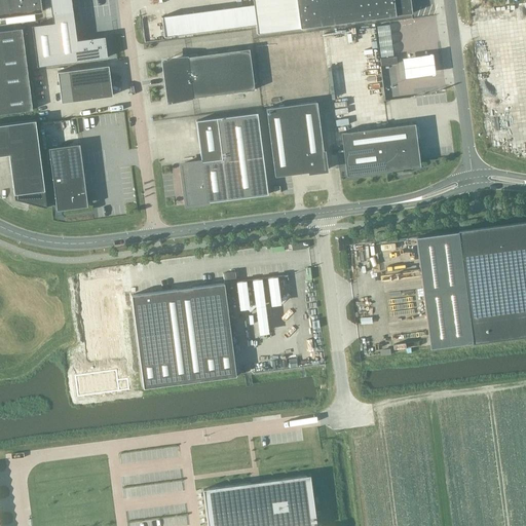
[(0,0),(0,17),(41,12),(39,0),(0,0)]
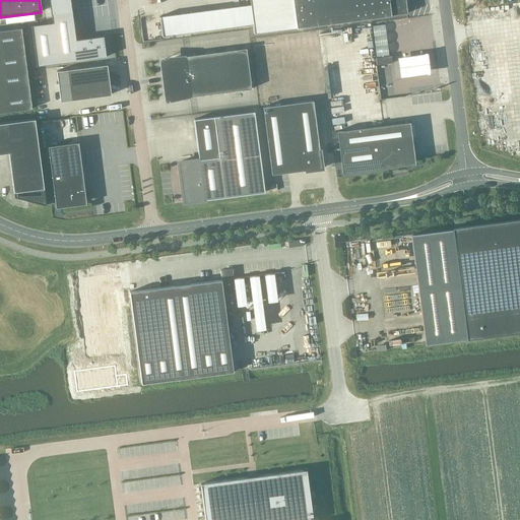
[(52,22),(30,25),(36,65),(105,56),(103,36),(75,40),(71,11),(69,0),(48,0),(51,13),(52,22)]
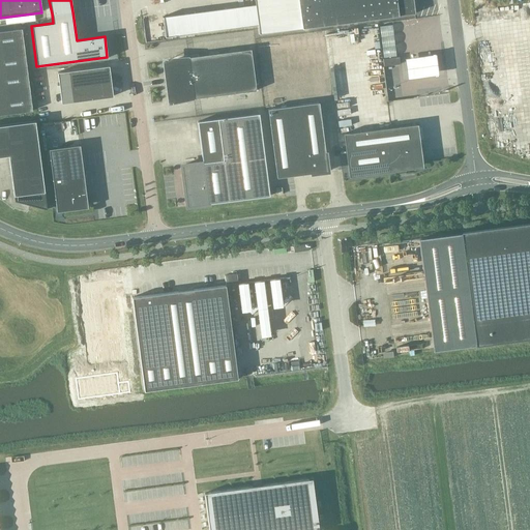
[(159,0),(165,37),(258,25),(259,34),(415,13),(412,0),(159,0)]
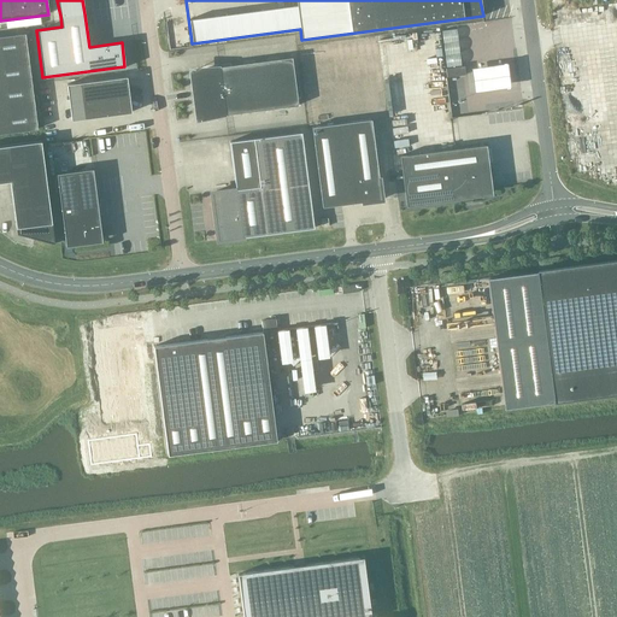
[(456,31),(441,33),(446,69),(460,68),(456,31)]
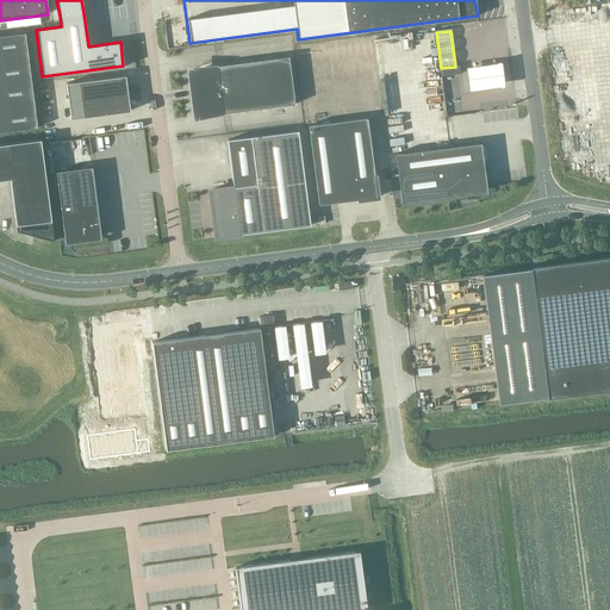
[(0,36),(0,131),(36,128),(24,33),(0,36)]
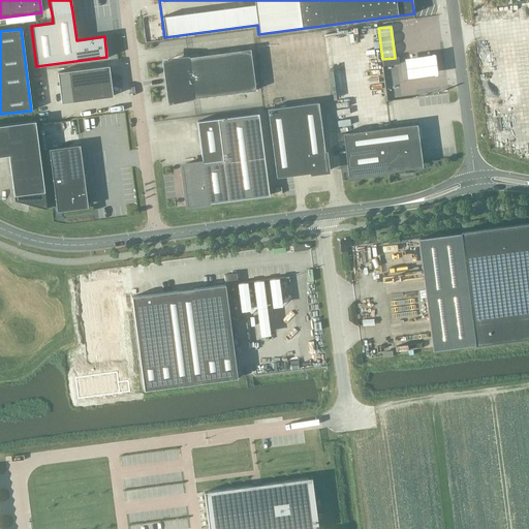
[(255,90),(250,50),(178,59),(176,60),(174,61),(172,62),(170,64),(169,66),(168,68),(168,70),(173,101),(255,90)]
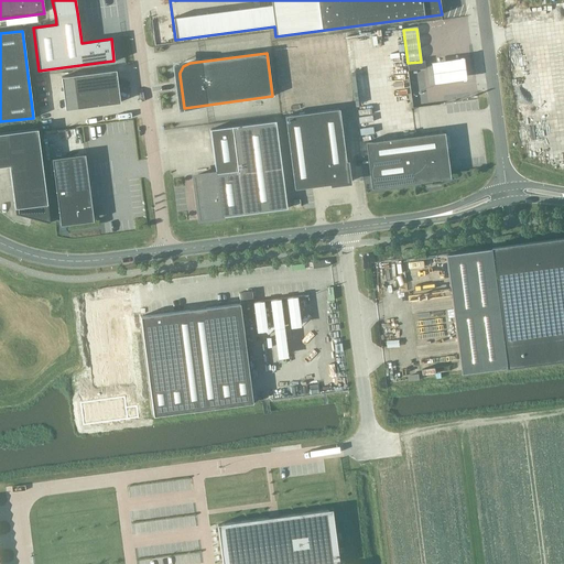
[(465,61),(429,65),(432,87),(468,84),(465,61)]
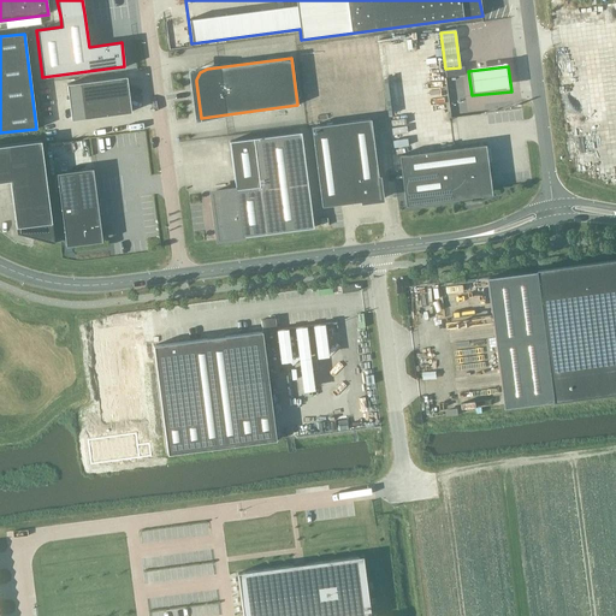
[(463,67),(444,70),(445,78),(463,76),(463,67)]
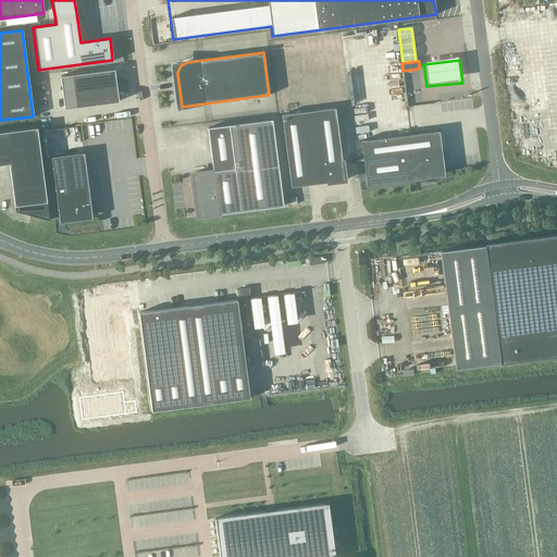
[(71,75),(60,76),(64,109),(75,108),(118,101),(113,70),(71,75)]
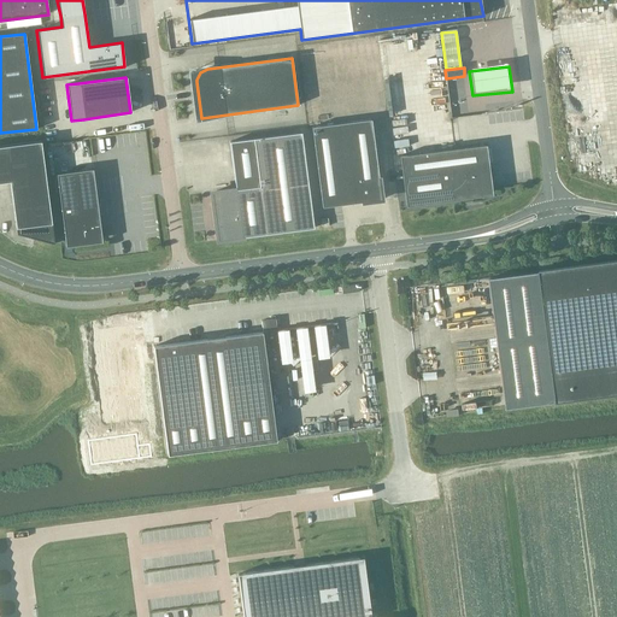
[(323,207),(381,199),(370,119),(312,128),(323,207)]
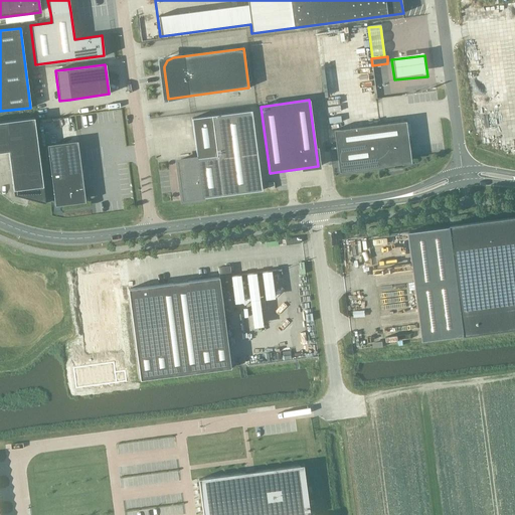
[(177,161),(182,201),(262,191),(251,111),(211,116),(191,119),(196,159),(177,161)]
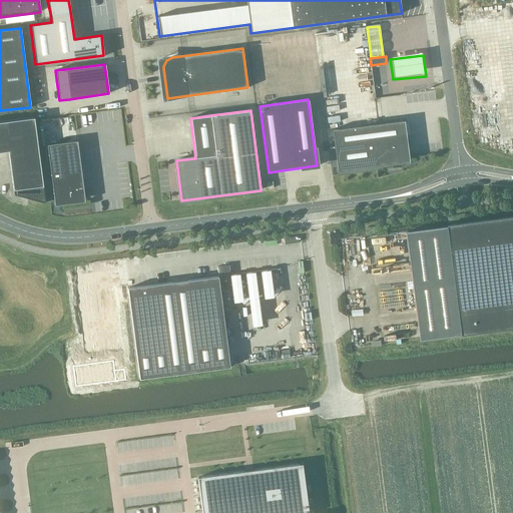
[(0,121),(0,151),(7,151),(13,194),(45,203),(34,117),(0,121)]
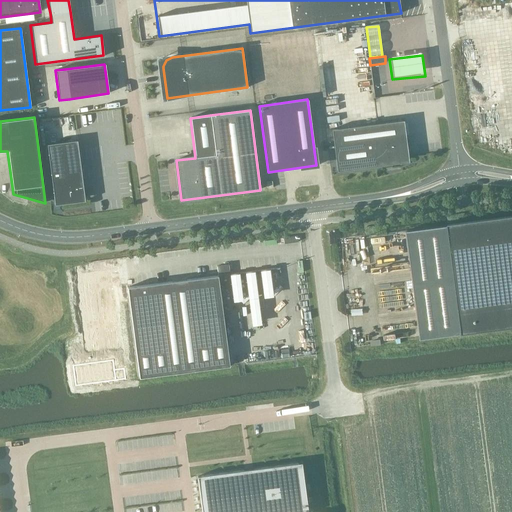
[(376,164),(406,160),(403,140),(405,140),(403,120),(331,129),(337,171),(377,166),(376,164)]
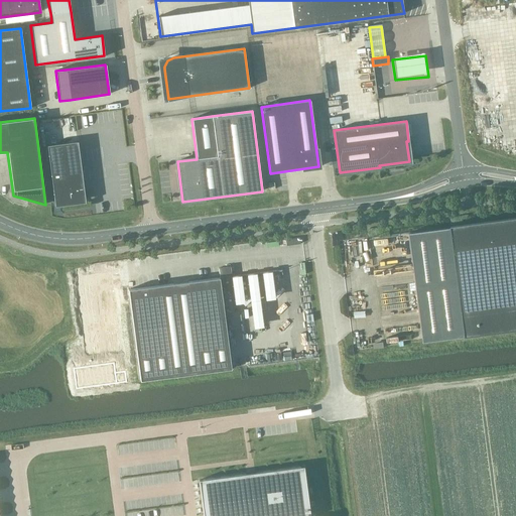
[(48,150),(56,211),(65,210),(65,208),(84,205),(83,198),(85,198),(79,146),(48,150)]
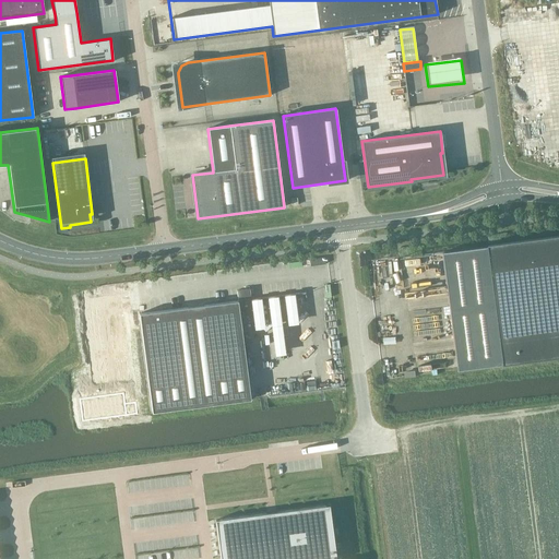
[(488,246),(444,252),(450,300),(455,344),(459,370),(503,365),(558,357),(558,236),(488,246)]
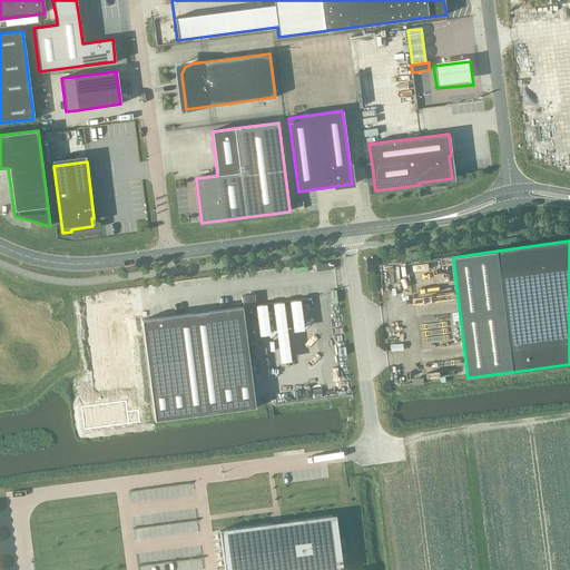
[(117,300),(82,304),(89,361),(94,361),(98,392),(133,387),(123,310),(119,311),(117,300)]
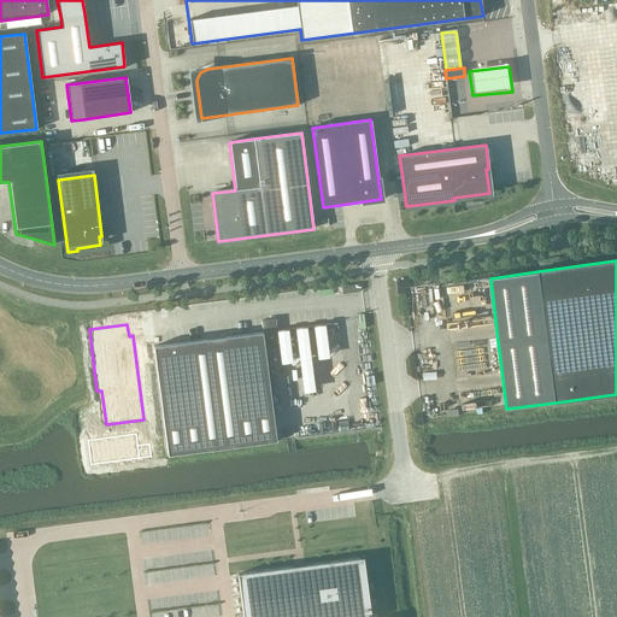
[(276,441),(276,440),(263,333),(153,347),(168,456),(276,441)]
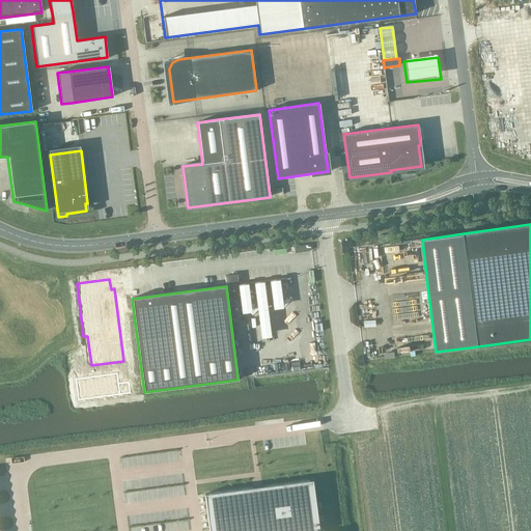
[(128,372),(76,380),(78,400),(131,394),(128,372)]
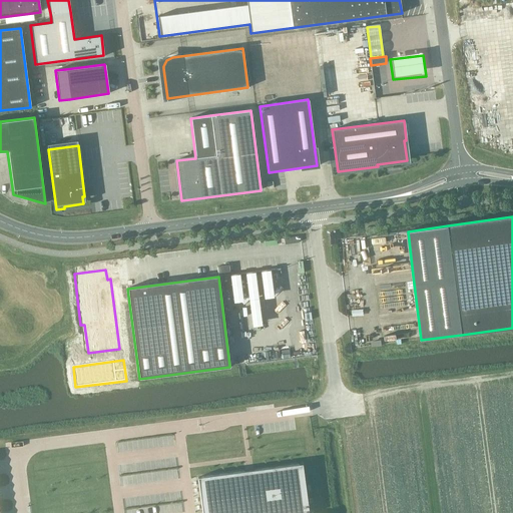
[(308,512),(302,464),(253,470),(253,469),(252,470),(244,471),(243,471),(197,477),(201,512),(308,512)]
